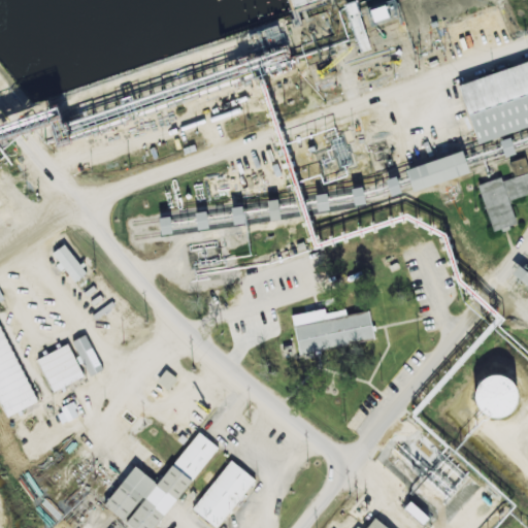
[(453,87),(527,60),(527,125),(473,144),(453,87)]
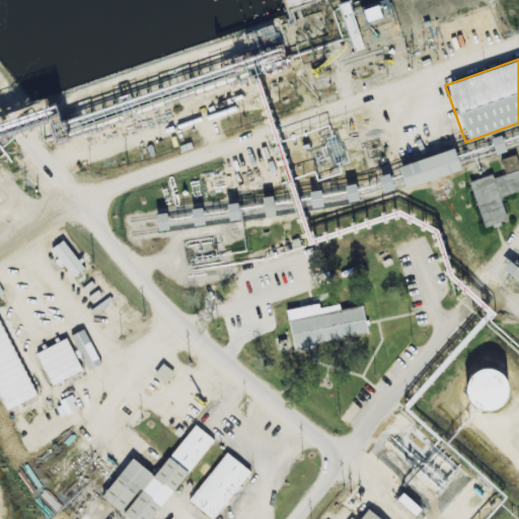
[(495,155),(505,152),(500,136),(490,139),(495,155)]
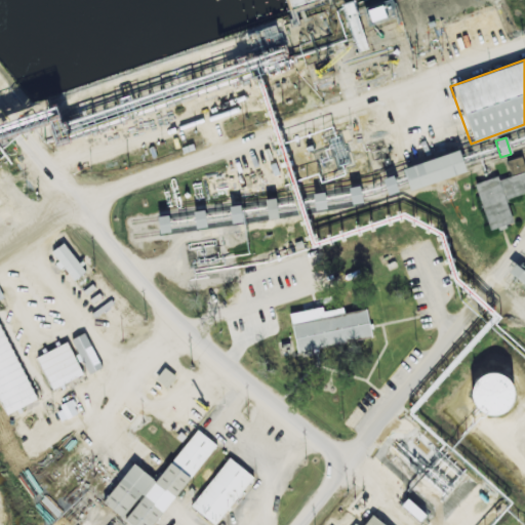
[(405,193),(403,188),(400,176),(398,169),(452,152),(454,159),(458,168),(459,174),(405,193)]
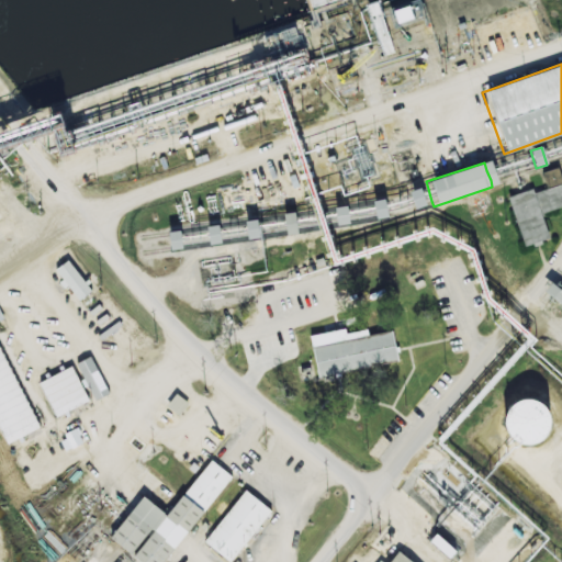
[(561,206),(538,215),(546,240),(521,248),(505,199),(529,190),(531,194),(544,190),(539,173),(554,169),(561,192),(561,206)]
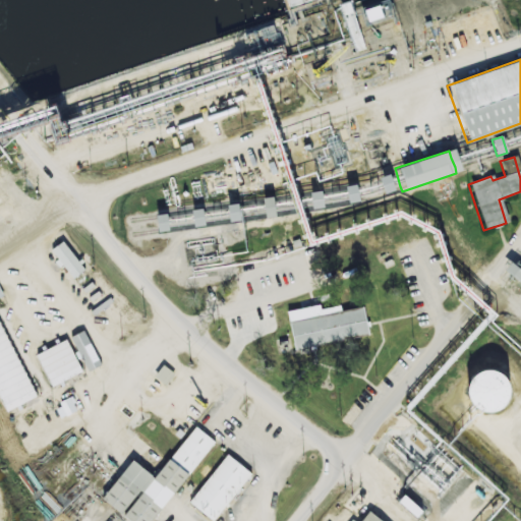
[(276,218),(274,197),(263,198),(265,219),(276,218)]
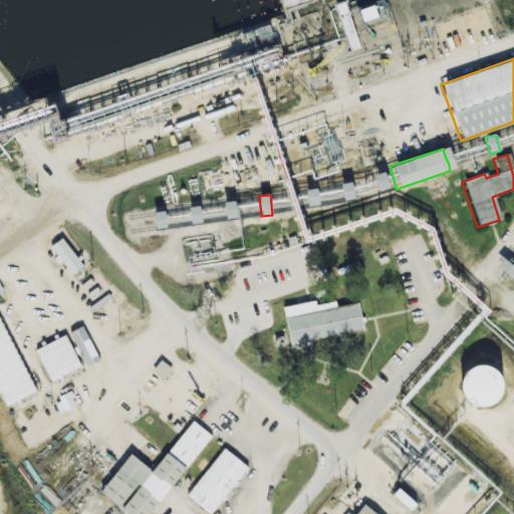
[(236,219),(235,202),(225,203),(226,219),(236,219)]
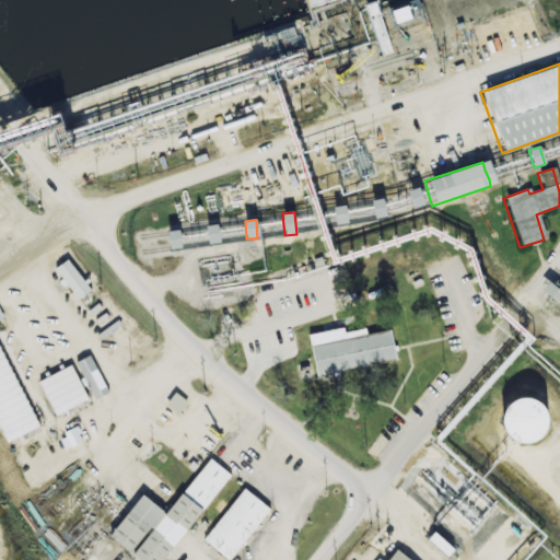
[(167,232),(171,251),(182,248),(178,231),(167,232)]
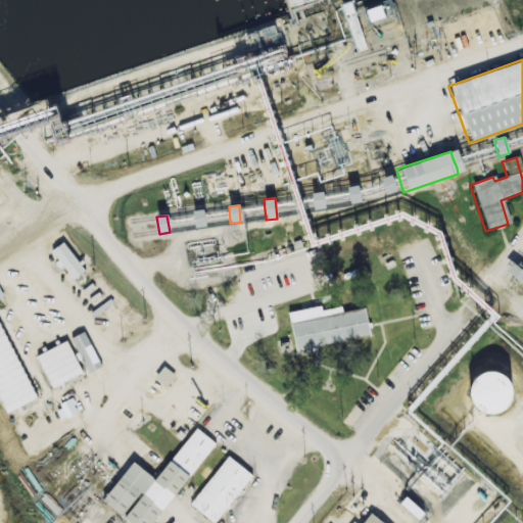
[(59,265),(74,280),(85,270),(61,243),(51,252),(60,264),(59,265)]
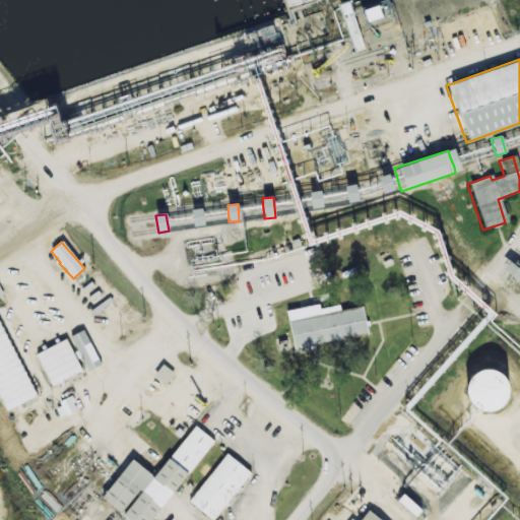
[(519,279),(519,270),(510,262),(503,270),(518,282),(519,279)]
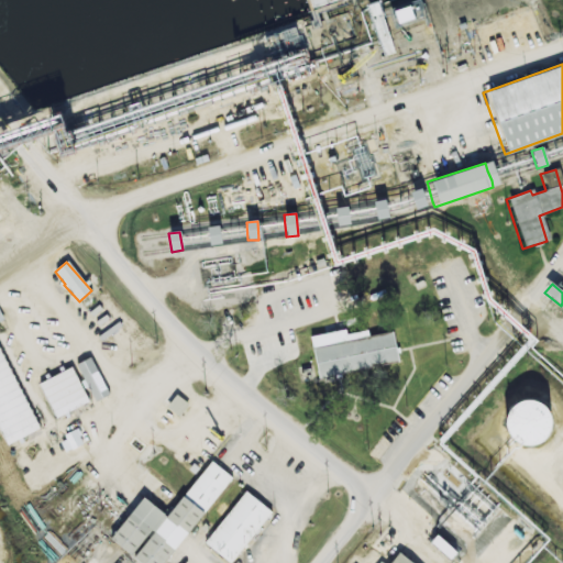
[(310,337),(318,377),(398,363),(393,332),(368,337),(367,331),(345,334),(345,330),(310,337)]
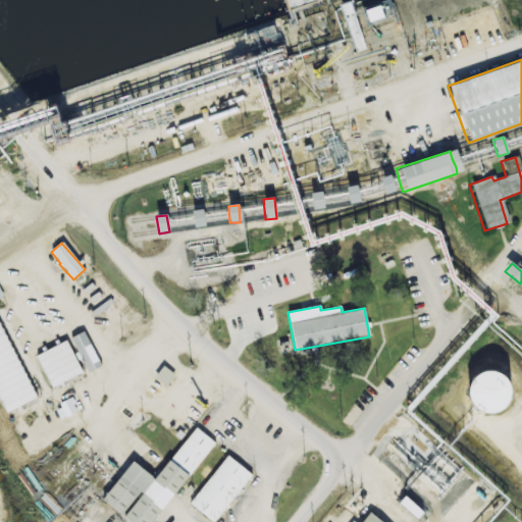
[(0,404),(4,414),(36,399),(0,323),(0,404)]
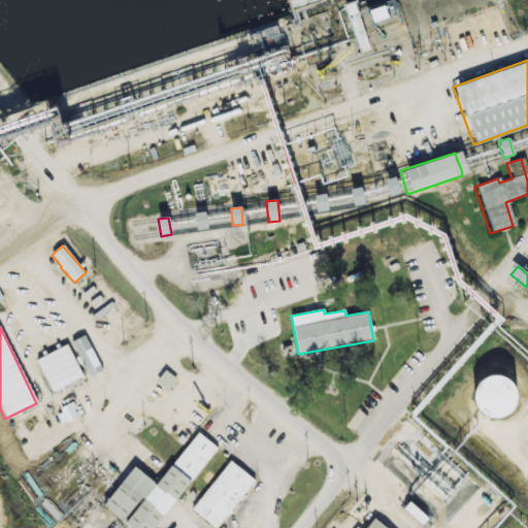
[(51,392),(83,378),(68,345),(37,359),(51,392)]
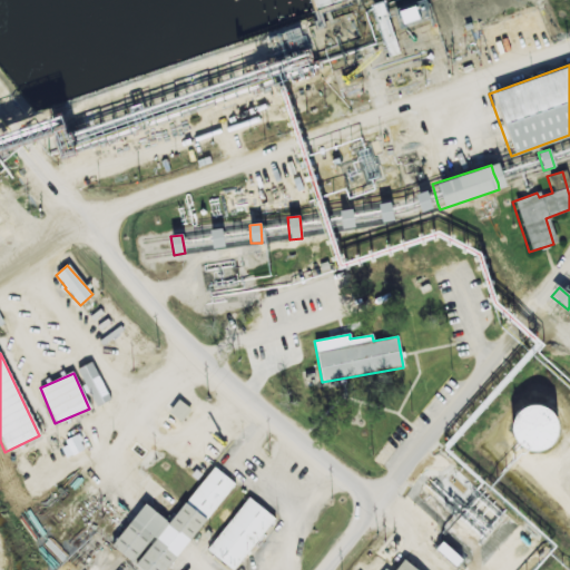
[(180,422),(190,410),(177,400),(168,413),(180,422)]
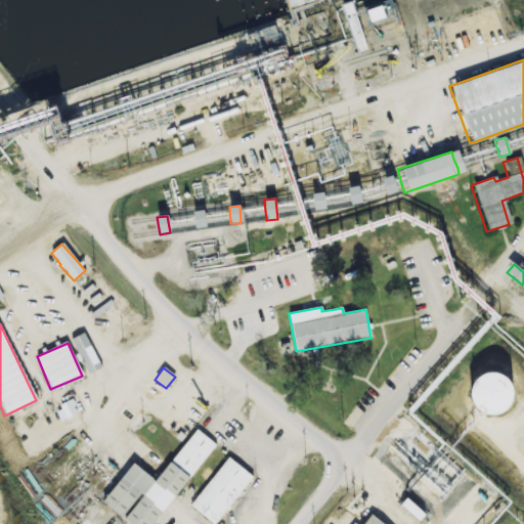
[(516,394),(517,400),(515,407),(511,413),(505,418),(497,420),(490,420),(483,417),(478,411),(475,405),(474,398),(475,391),(479,385),(484,381),(490,378),(496,378),(504,379),(509,383),(514,388),(516,394)]
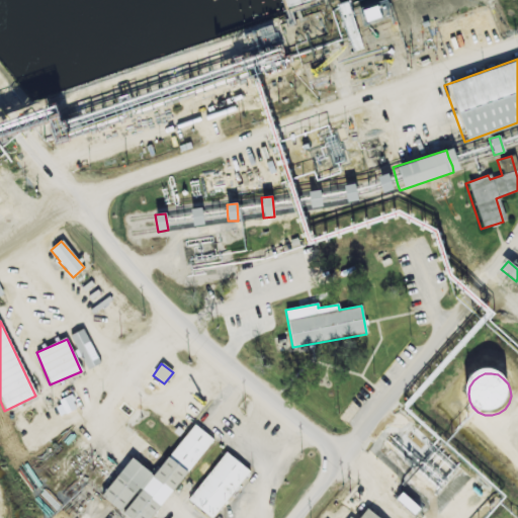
[(170,458),(194,425),(212,439),(187,471),(170,458)]
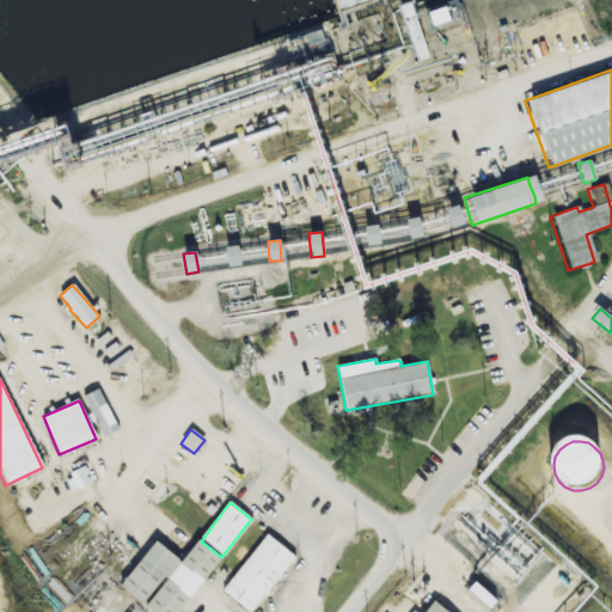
[(252,610),(226,591),(267,537),(293,556),(252,610)]
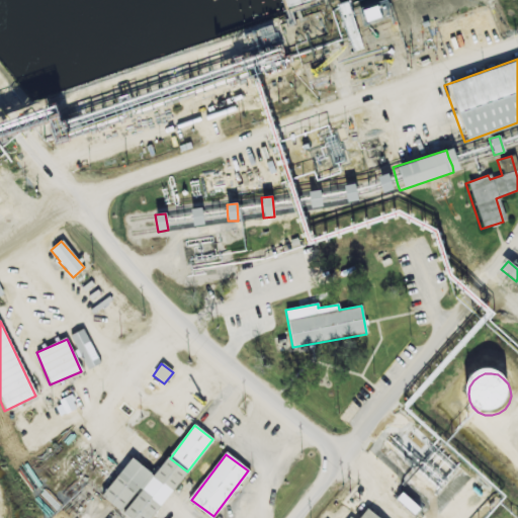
[(102,495),(130,459),(148,475),(119,509),(102,495)]
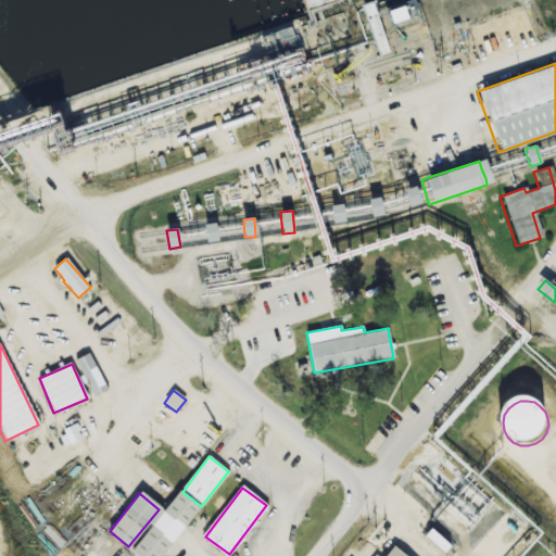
[(451,546),(431,529),(424,535),(443,554),(451,546)]
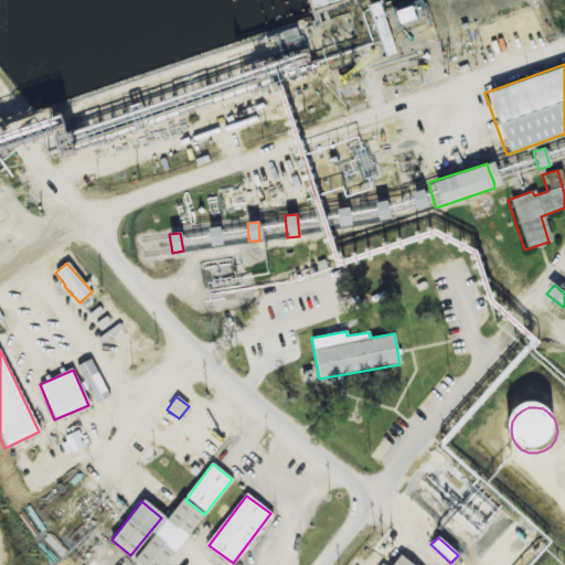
[(411,564),(398,555),(391,564),(411,564)]
